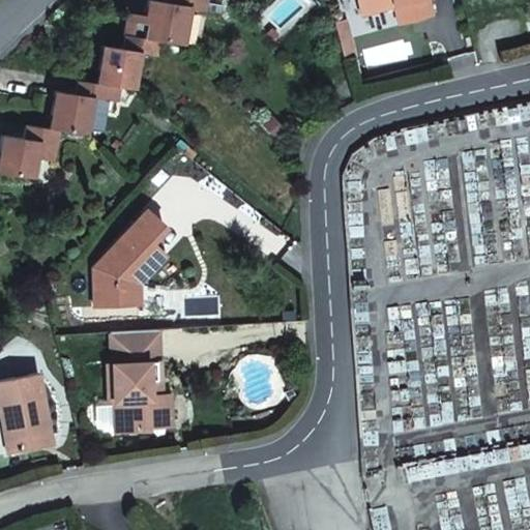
[(146,40),(160,43),(184,47),(190,11),(207,15),(209,0),(175,0),(174,6),(151,3),(149,19),(129,16),(126,38),(146,40)]
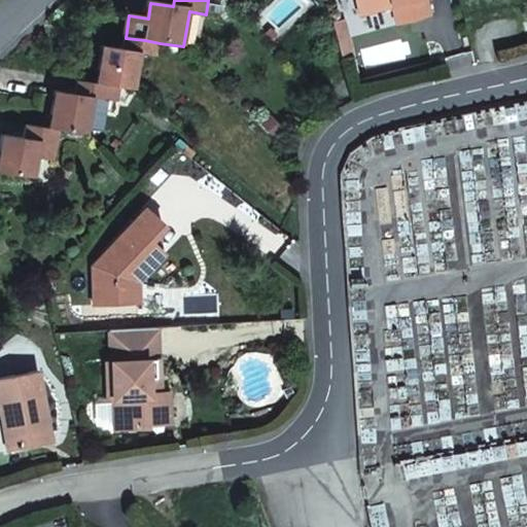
[(98,85),(111,88),(136,91),(140,56),(157,58),(160,43),(145,40),(126,38),(125,50),(103,47),(98,85)]
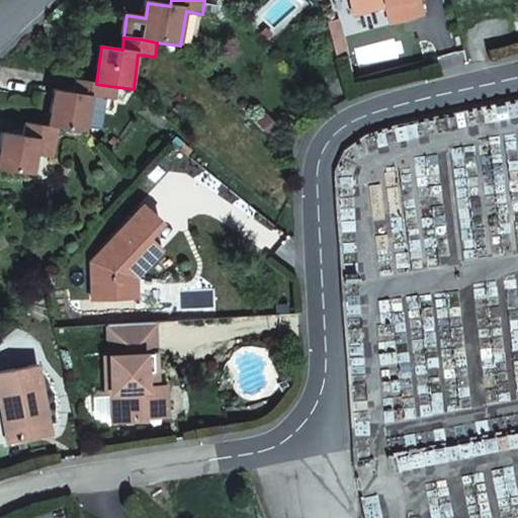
[(59,130),(85,134),(89,99),(107,101),(109,86),(96,84),(76,82),(74,93),(53,91),(48,127),(59,130)]
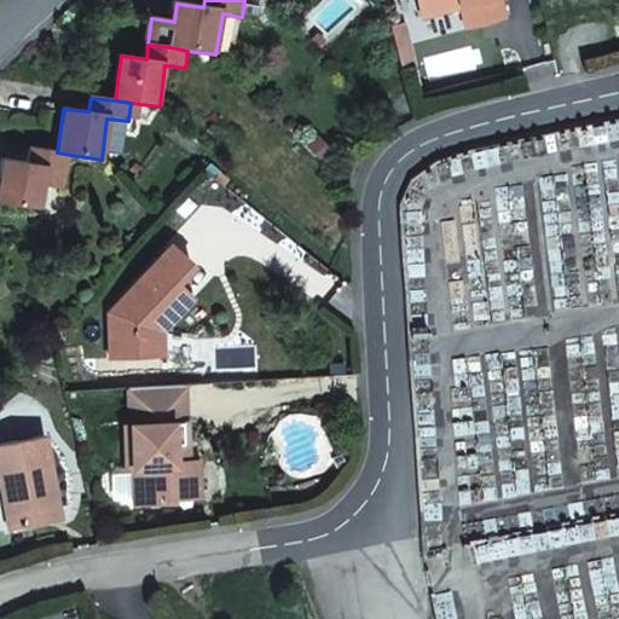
[(64,190),(70,155),(57,152),(29,149),(27,163),(3,161),(0,177),(0,203),(41,209),(45,187),(64,190)]
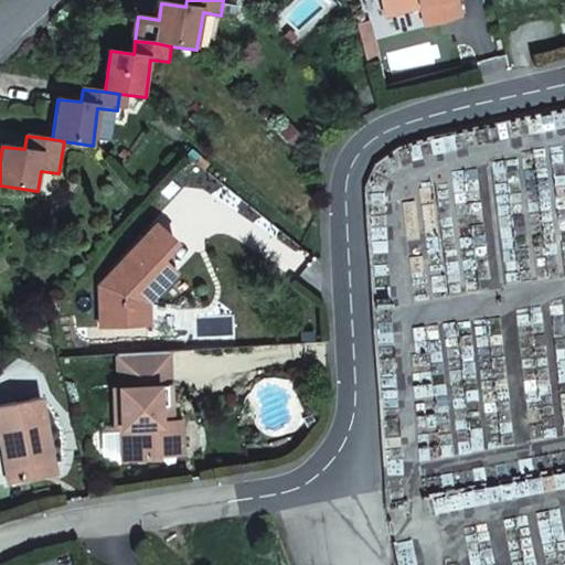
[(177,273),(162,259),(178,243),(157,224),(100,287),(104,328),(150,324),(149,302),(177,273)]
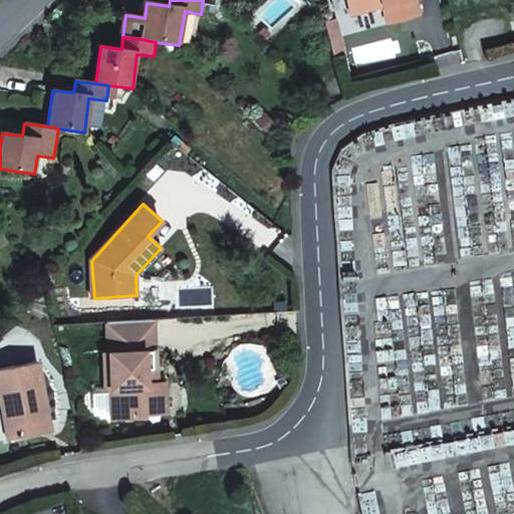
[(158,351),(157,320),(108,323),(113,417),(147,417),(147,412),(154,408),(169,407),(167,381),(148,382),(148,352),(158,351)]
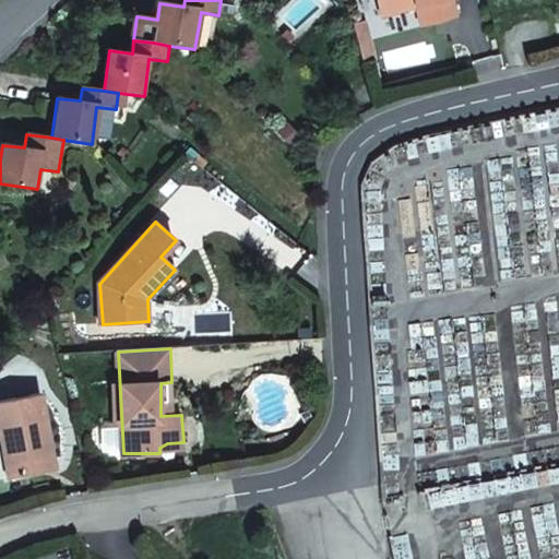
[(40,433),(47,432),(39,396),(0,404),(0,429),(12,480),(49,473),(40,433)]
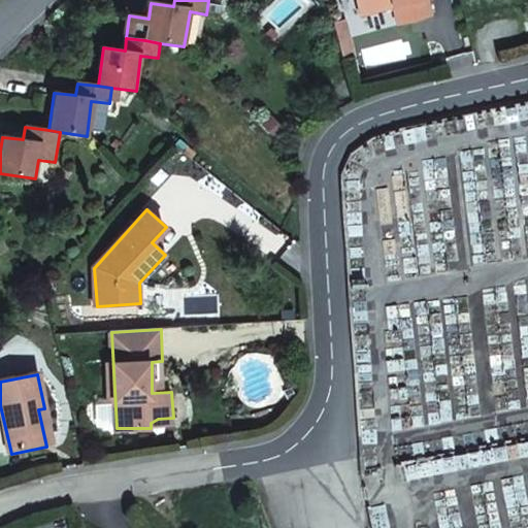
[(53,444),(44,408),(38,409),(46,447),(53,444)]
